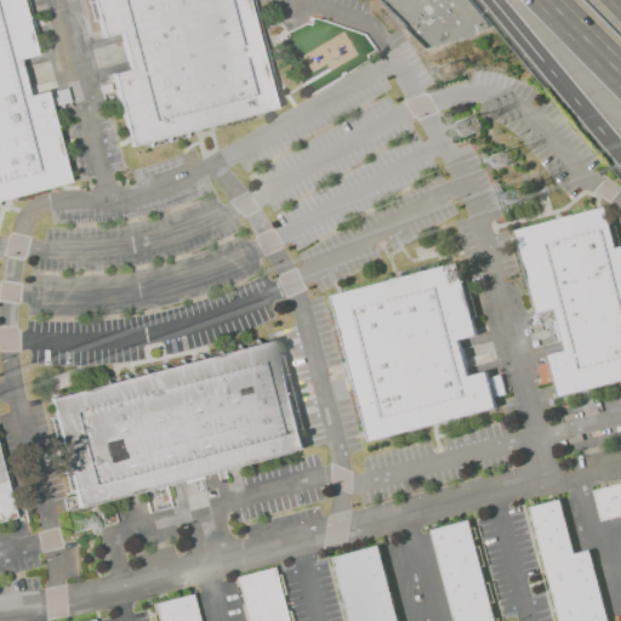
[(0,0),(18,0),(33,55),(17,58),(27,96),(44,92),(67,183),(0,200),(0,0)]
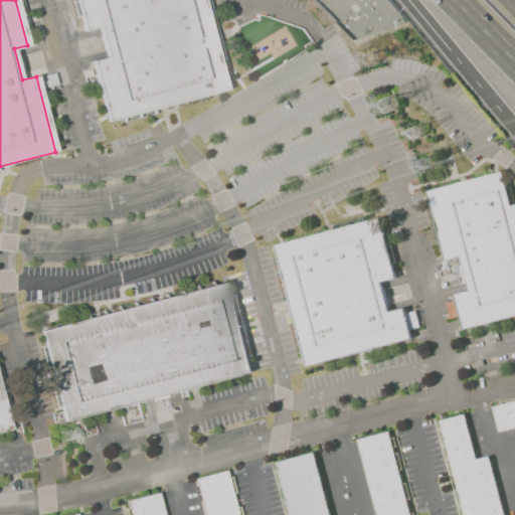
[(204,0),(227,90),(108,121),(92,61),(108,57),(100,26),(83,30),(75,0),(204,0)]
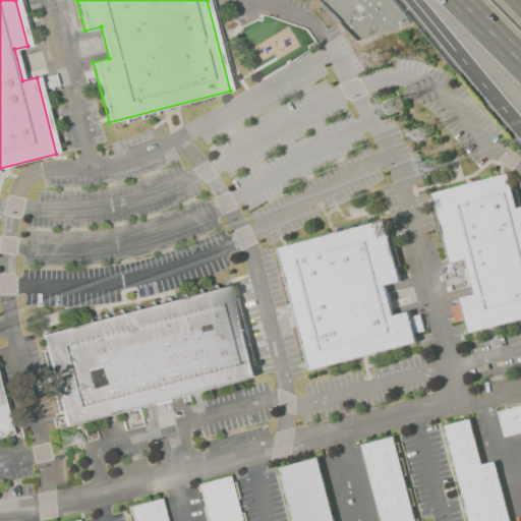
[(46,76),(55,73),(58,85),(44,89),(43,82),(47,81),(46,76)]
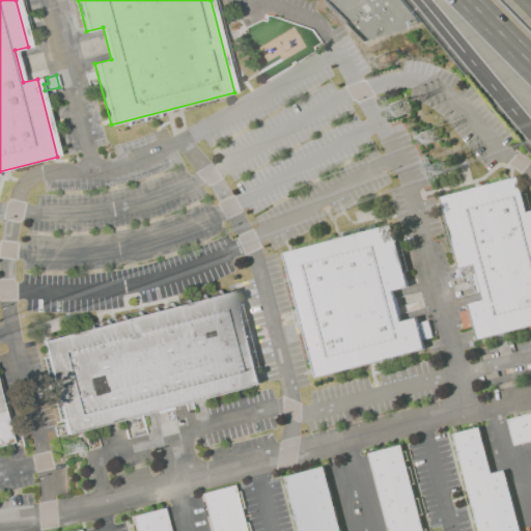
[(441,197),(518,176),(527,213),(530,211),(530,324),(477,338),(468,303),(484,299),(475,263),(458,268),(441,197)]
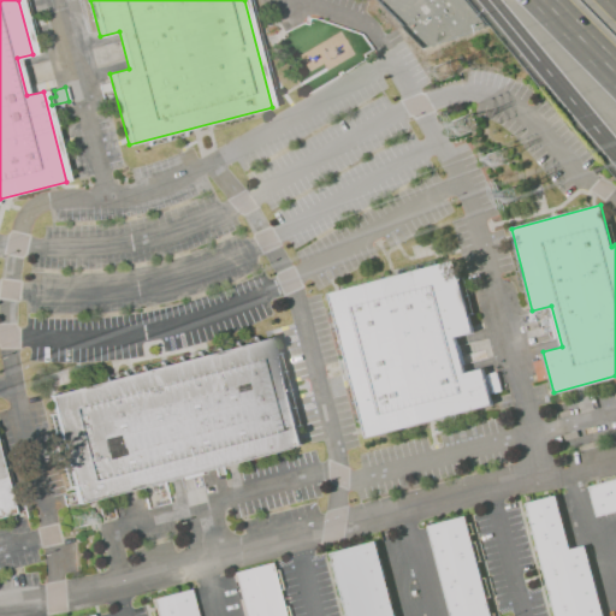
[(367,438),(329,294),(456,261),(475,335),(456,339),(465,373),(484,368),(492,406),(367,438)]
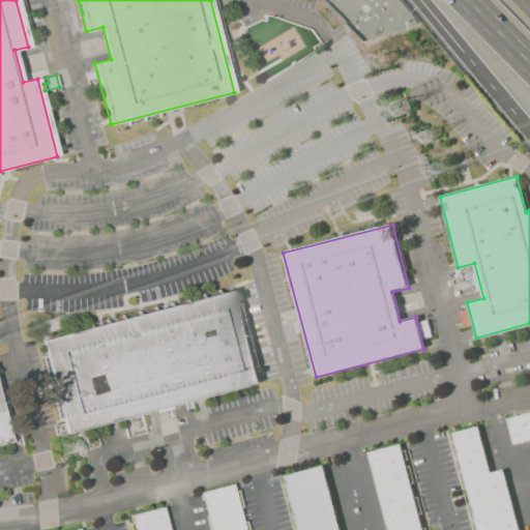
[(66,434),(42,341),(236,290),(260,383),(66,434)]
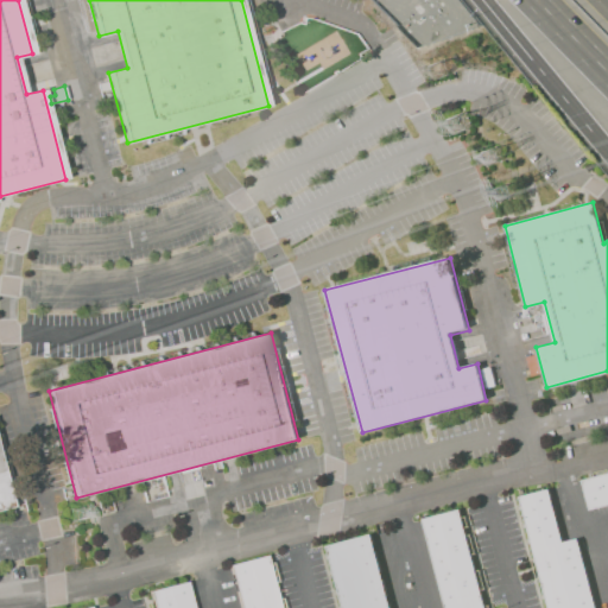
[(0,460),(12,507),(0,510),(0,460)]
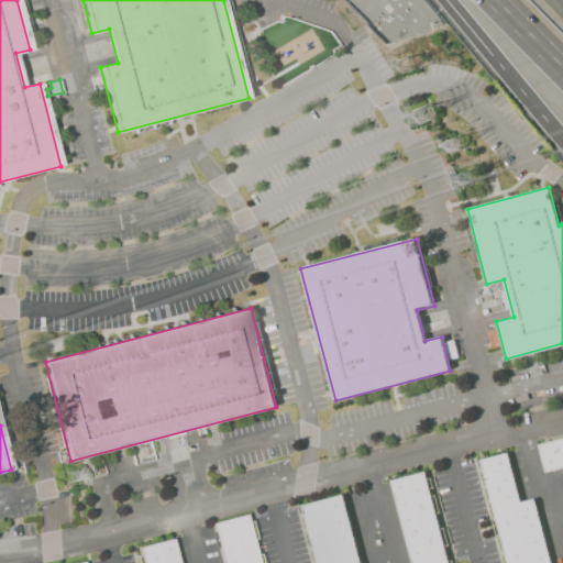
[(562,467),(544,473),(538,445),(562,438),(562,467)]
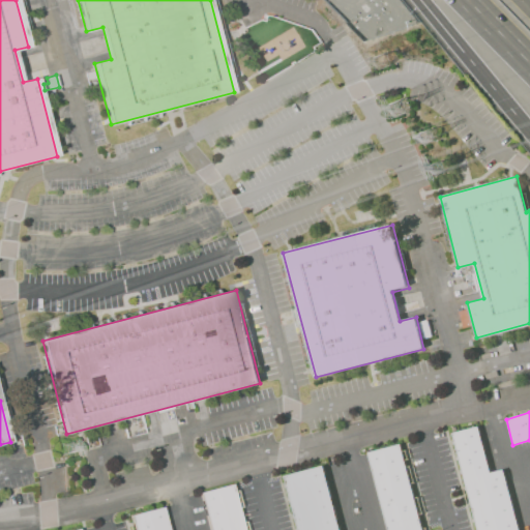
[(476,529),(451,433),(478,427),(491,472),(503,469),(519,529),(476,529)]
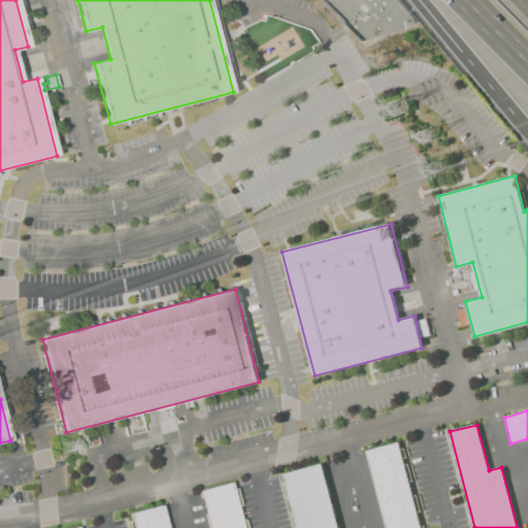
[(399,442),(421,527),(387,527),(367,451),(399,442)]
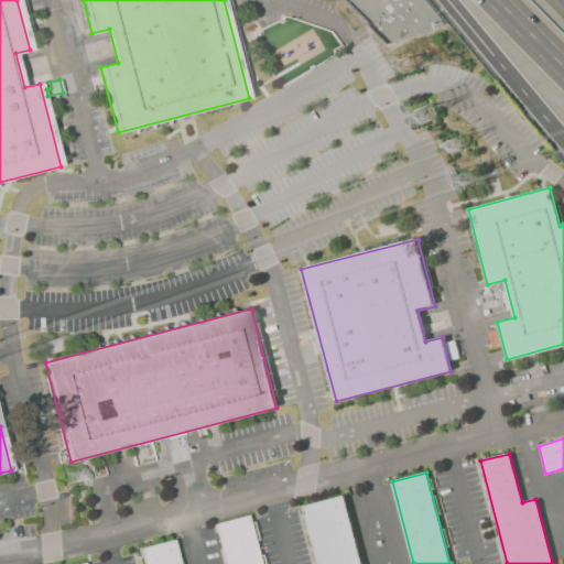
[(317,563),(303,507),(345,496),(362,563),(317,563)]
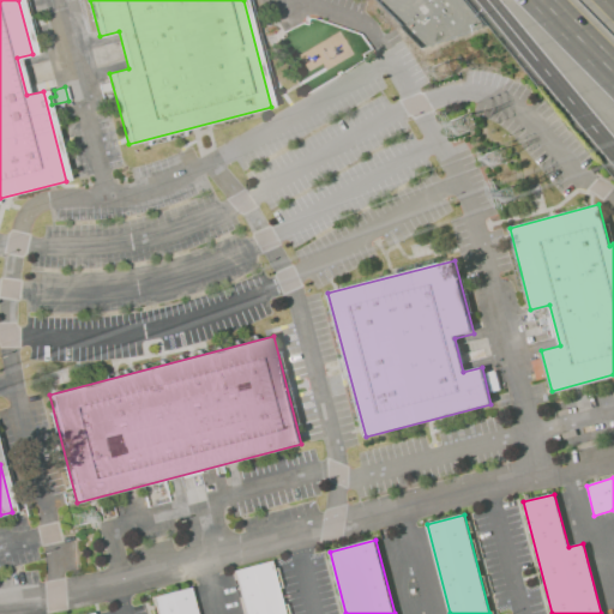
[(242,613),(232,571),(270,561),(283,613),(242,613)]
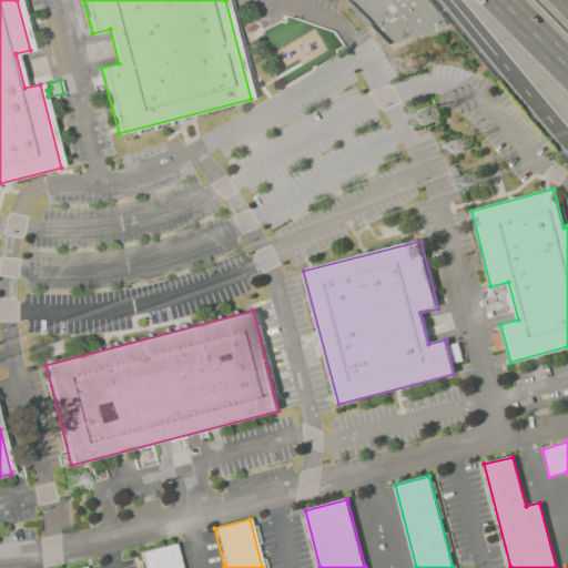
[(143,567),(140,553),(173,544),(179,567),(143,567)]
